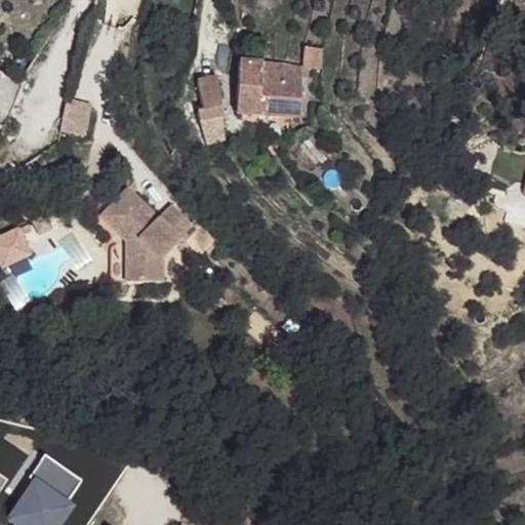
[(322,49),(304,48),(301,67),(309,69),(320,69),(322,49)]
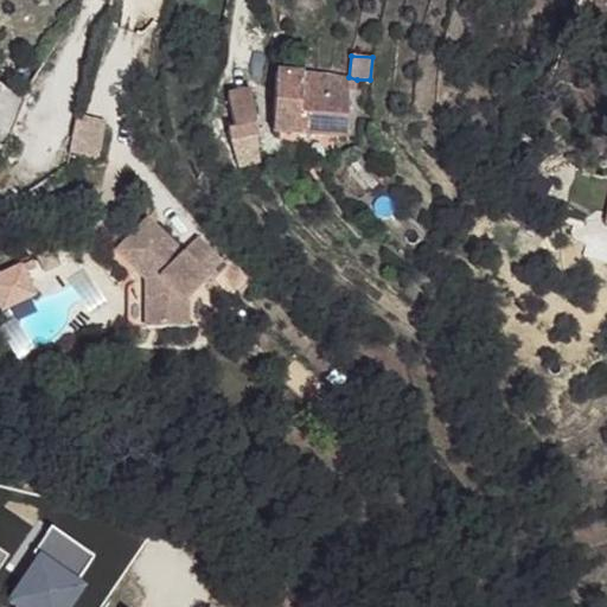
[(286,74),(276,74),(272,134),(343,140),(347,94),(349,77),(301,74),(301,66),(287,65),(286,74)]
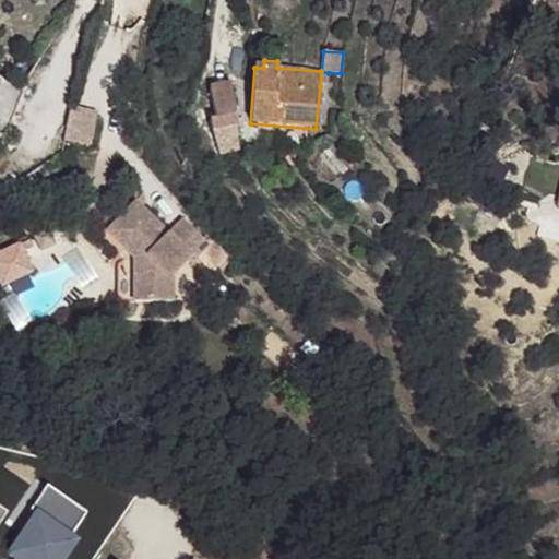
[(0,117),(10,83),(0,80),(0,117)]
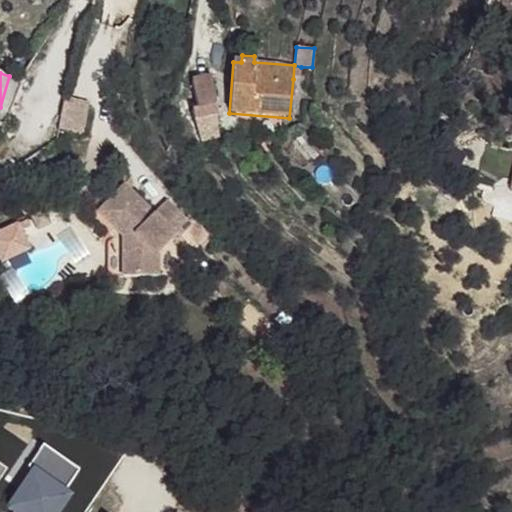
[(207,79),(192,82),(196,111),(191,111),(194,126),(217,120),(207,79)]
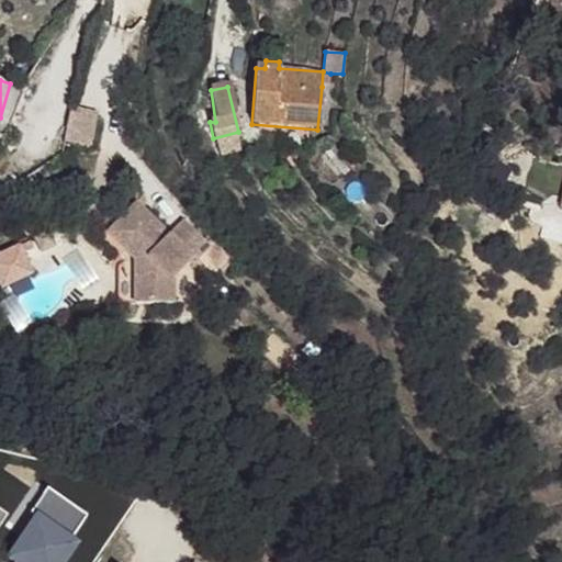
[(68,108),(63,143),(91,147),(97,112),(68,108)]
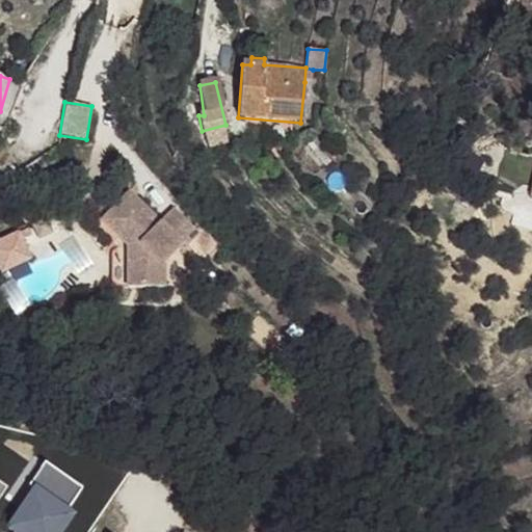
[(132,185),(107,215),(132,241),(135,282),(169,283),(169,256),(188,237),(191,239),(204,224),(179,201),(164,215),(132,185)]
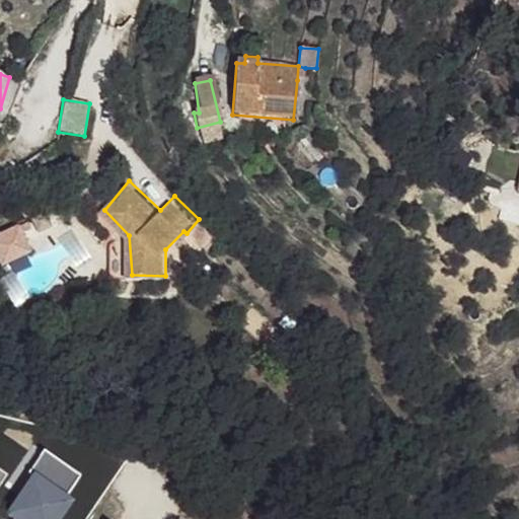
[(123,278),(132,275),(129,235),(124,234),(121,235),(118,236),(115,240),(114,244),(114,268),(117,274),(120,276),(123,278)]
